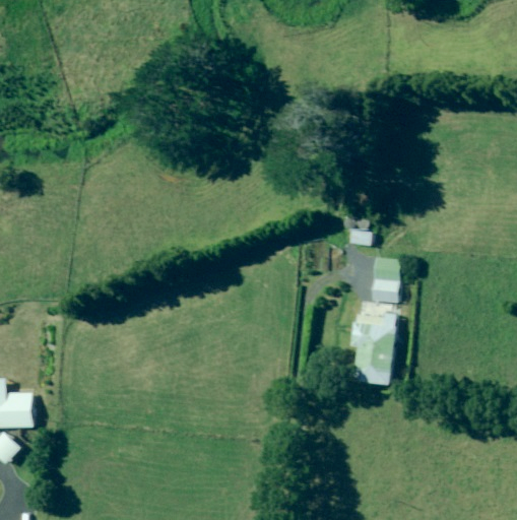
[(349,245),(371,247),(373,234),(351,232),(349,245)]
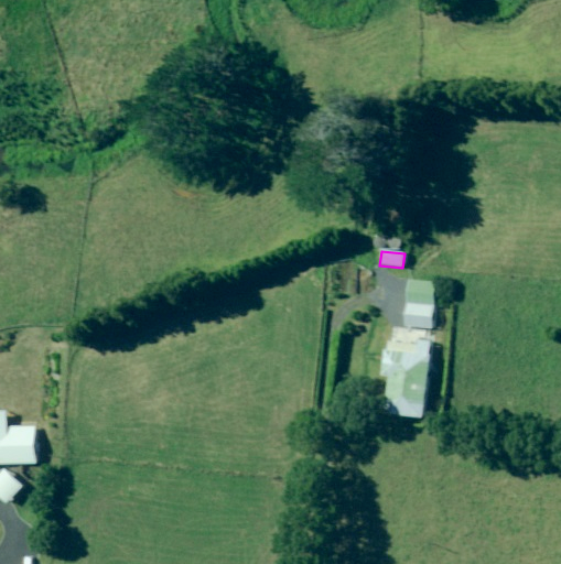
[(351,289),(365,289),(365,278),(351,278),(351,289)]
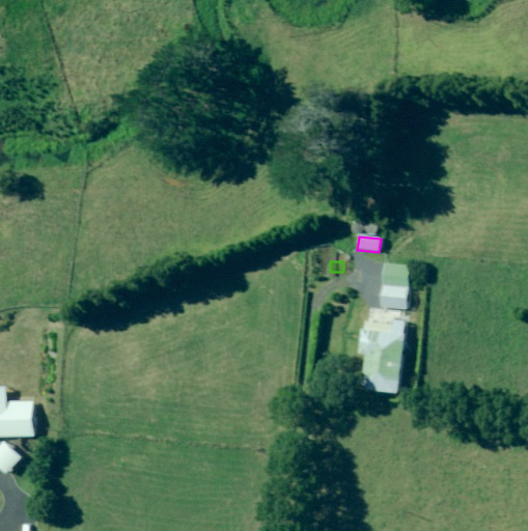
[(384,263),(380,306),(404,308),(409,266),(384,263)]
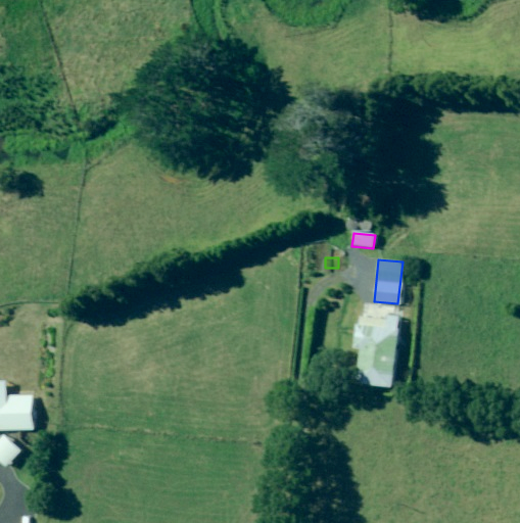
[(397,316),(391,315),(385,315),(384,319),(361,316),(359,316),(358,324),(355,324),(351,346),(360,347),(356,382),(390,386),(397,328),(395,328),(397,316)]
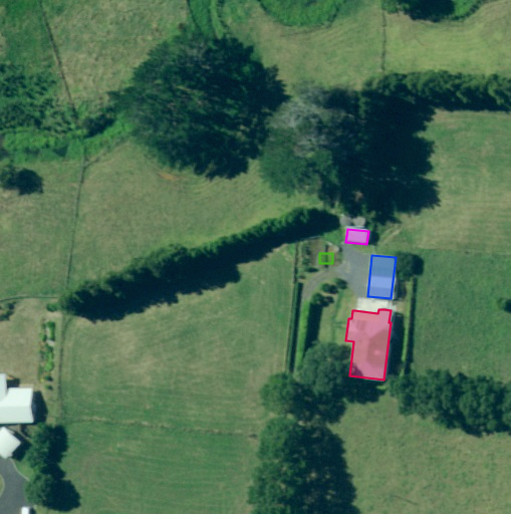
[(11,384),(11,379),(11,374),(0,373),(0,423),(36,422),(35,389),(30,389),(14,390),(11,390),(11,384)]
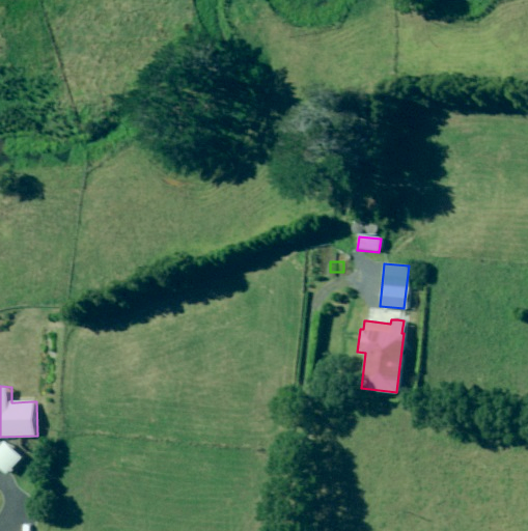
[(0,464),(6,470),(10,473),(25,457),(8,441),(6,444),(0,449),(0,464)]
